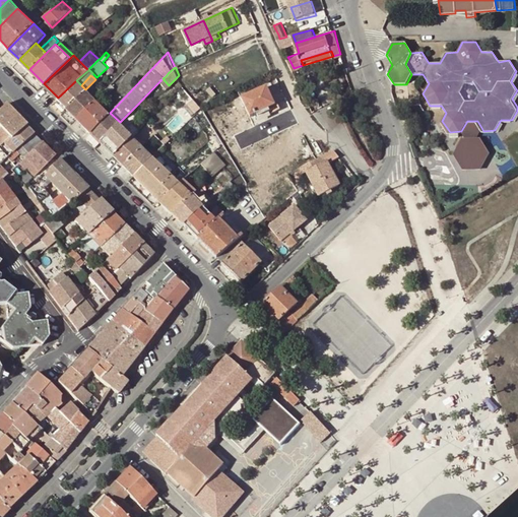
[(67,107),(77,117),(95,100),(93,97),(86,90),(85,89),(81,85),(76,80),(58,98),(67,107)]
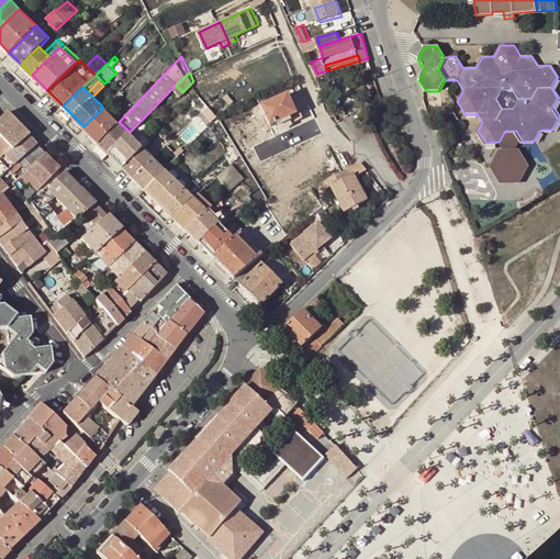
[(125,91),(122,89),(116,94),(113,98),(110,101),(113,104),(125,91)]
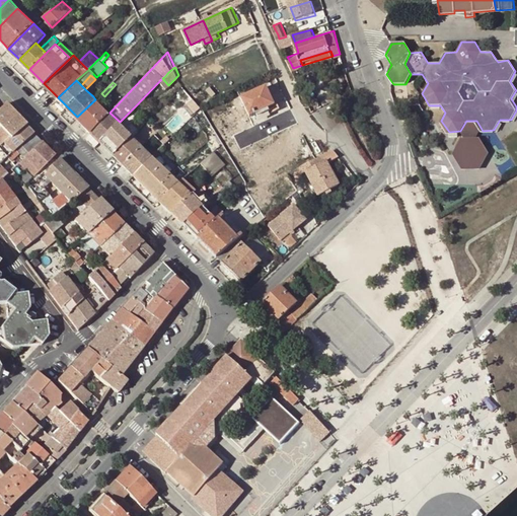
[(86,90),(93,96),(97,91),(90,84),(85,89),(86,90)]
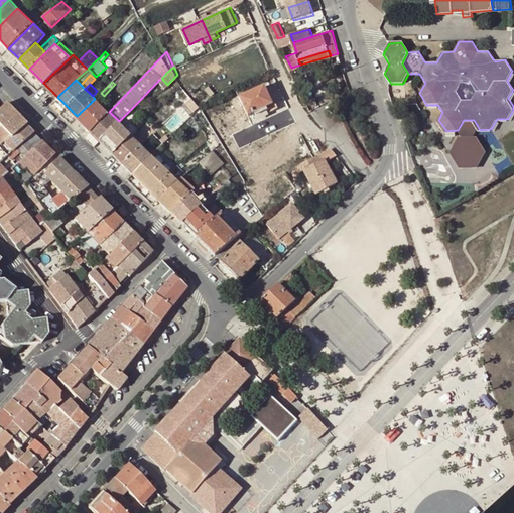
[(250,113),(256,110),(267,105),(274,102),(265,84),(241,95),(250,113)]
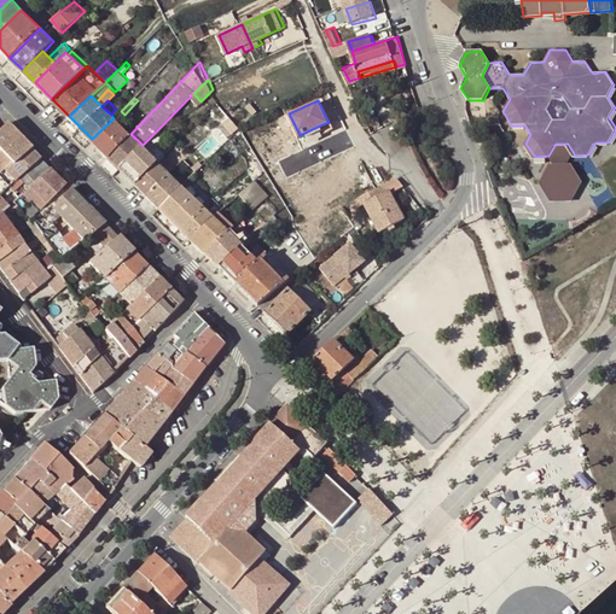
[(111,115),(114,118),(121,111),(125,107),(121,104),(116,109),(111,115)]
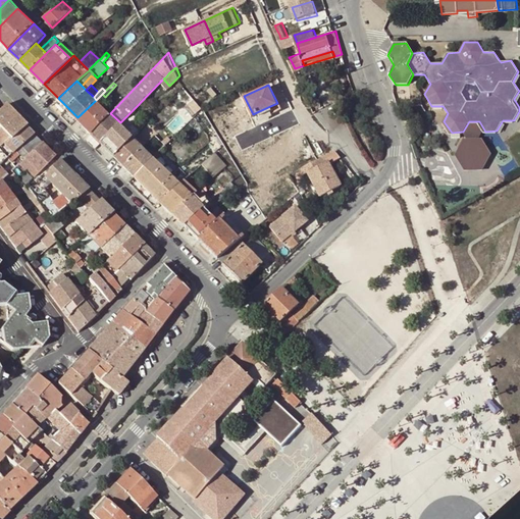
[(78,117),(92,132),(110,112),(96,100),(78,117)]
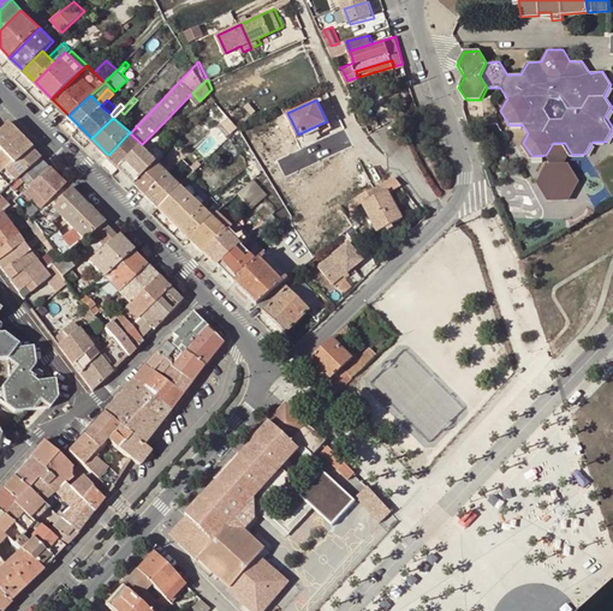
[(9,120),(3,126),(0,129),(0,145),(3,148),(11,157),(16,161),(33,145),(9,120)]
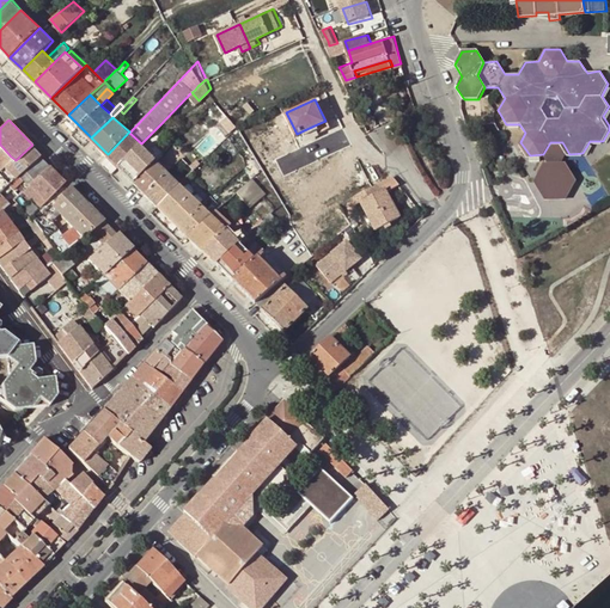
[(317,124),(304,130),(305,135),(318,129),(317,128),(318,127),(317,124)]
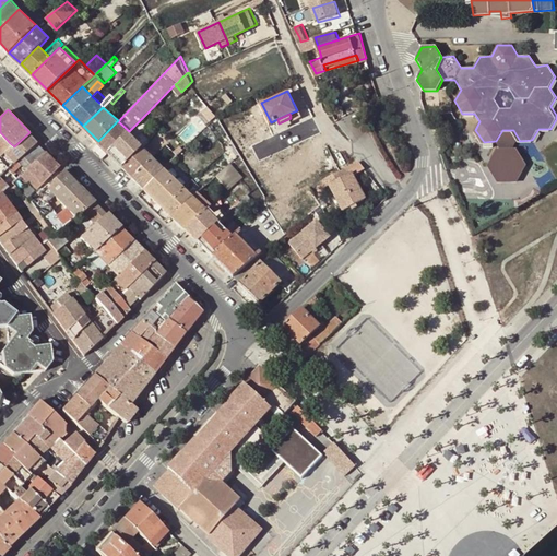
[(129,131),(118,121),(118,120),(98,141),(109,151),(129,131)]
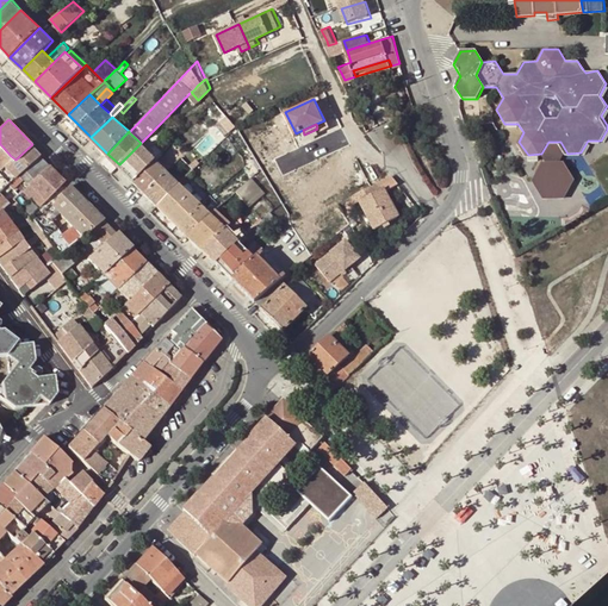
[(241,145),(228,133),(222,139),(235,152),(241,145)]
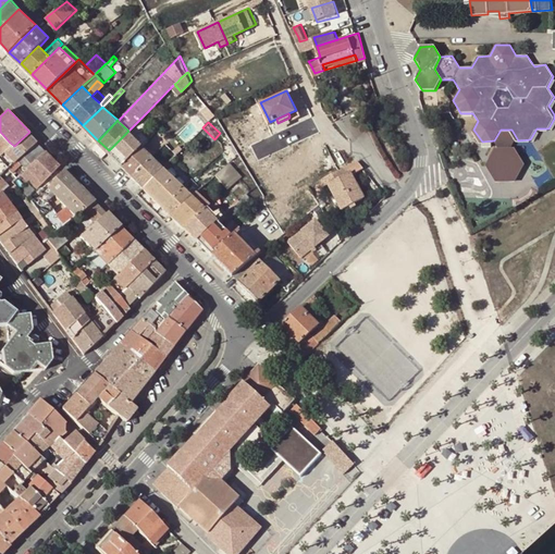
[(501,130),(494,140),(501,147),(515,146),(518,140),(512,130),(501,130)]
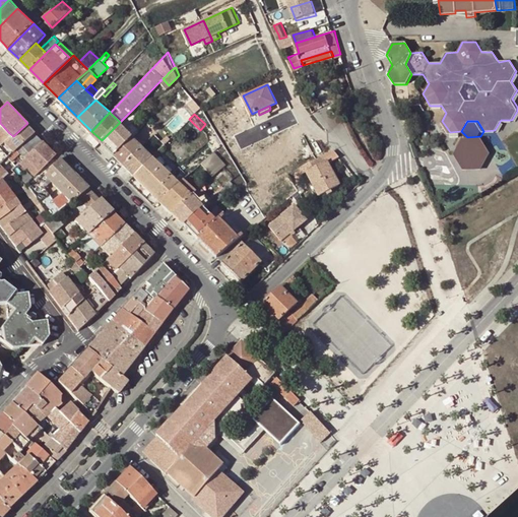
[(102,140),(115,153),(133,135),(127,129),(120,122),(102,140)]
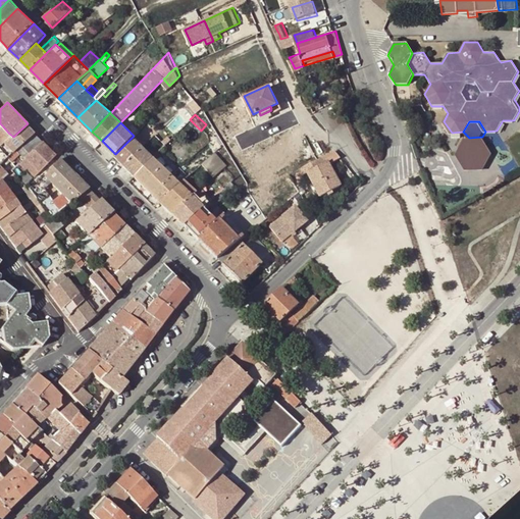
[(0,163),(4,160),(9,155),(16,148),(20,144),(35,131),(28,123),(13,137),(9,134),(0,142),(0,163)]
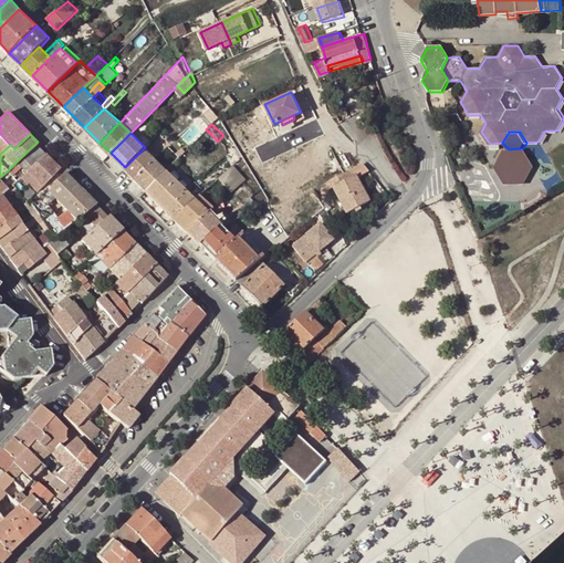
[(138,141),(145,147),(150,142),(144,135),(138,141)]
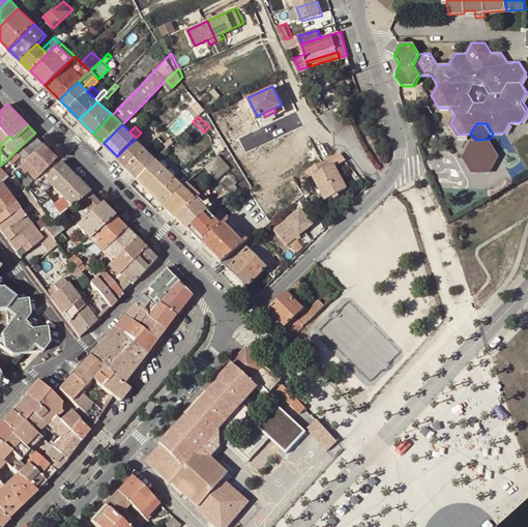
[(0,144),(9,136),(2,127),(0,128),(0,144)]
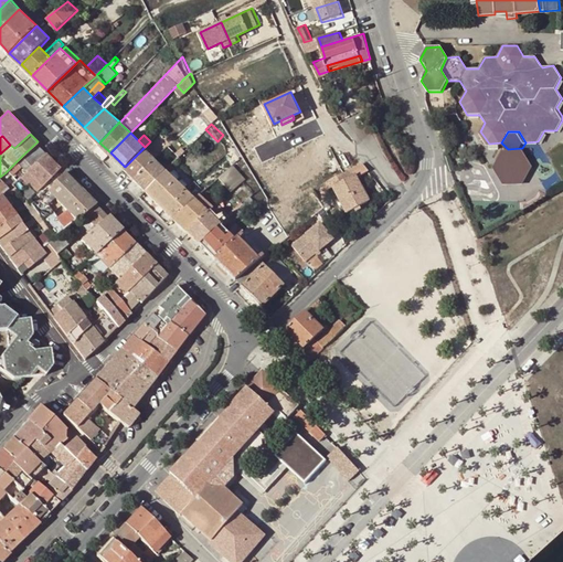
[(38,142),(38,141),(22,156),(32,166),(48,151),(38,142)]
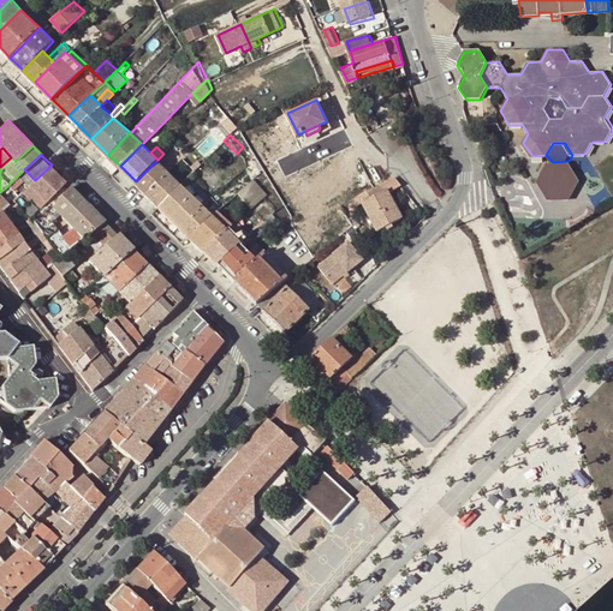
[(101,161),(113,173),(120,166),(108,155),(101,161)]
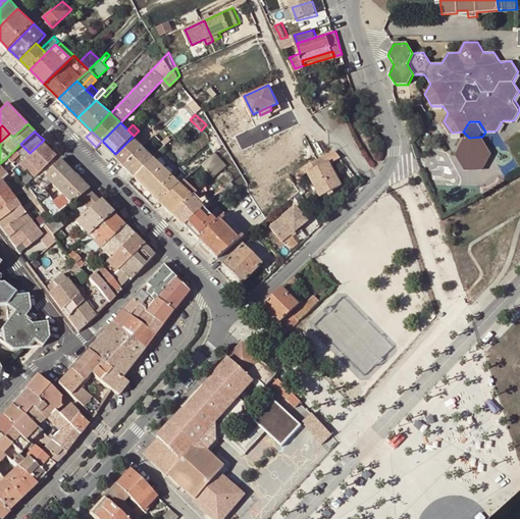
[(166,143),(172,137),(168,134),(163,139),(166,143)]
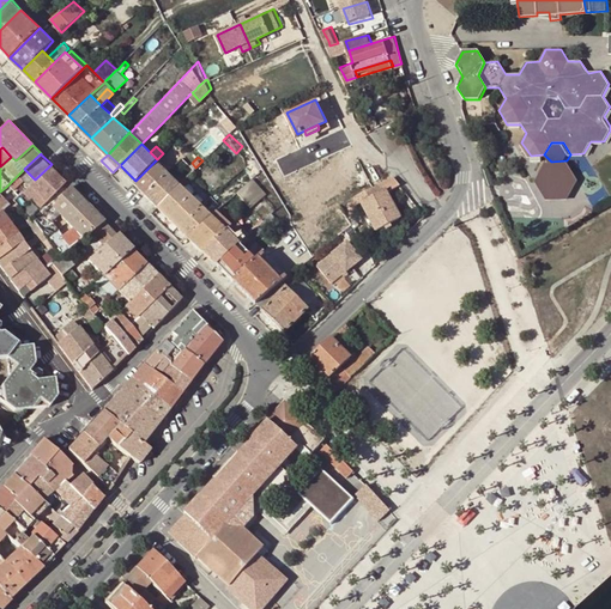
[(135,181),(147,193),(169,171),(169,170),(165,168),(157,159),(135,181)]
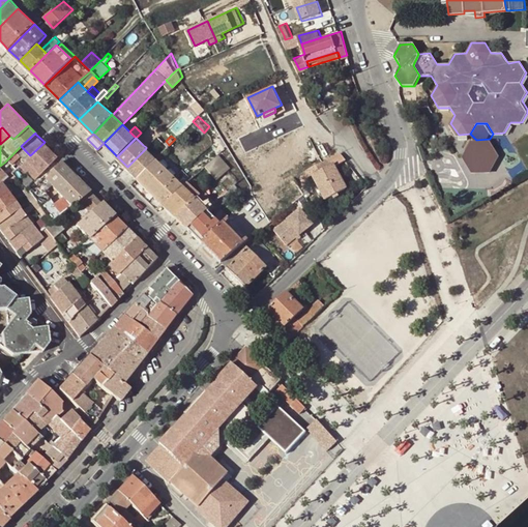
[(490,139),(476,140),(473,140),(464,155),(474,172),(493,171),(501,154),(492,139),(490,139)]
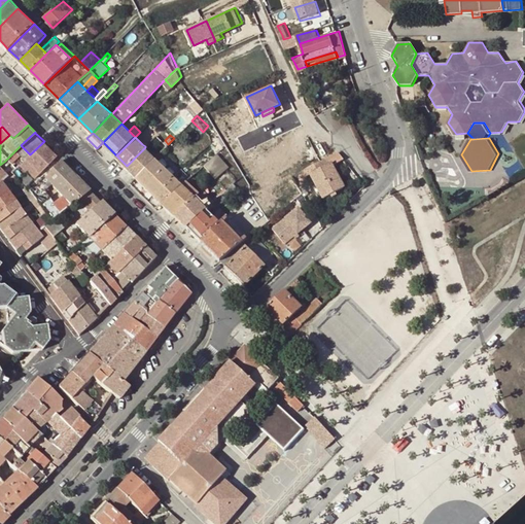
[(151,153),(155,158),(164,149),(168,144),(165,140),(163,139),(152,149),(154,151),(151,153)]
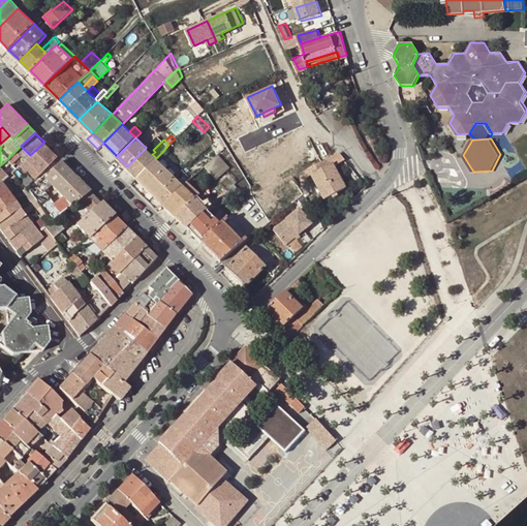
[(58,155),(44,142),(30,155),(27,157),(40,171),(41,172),(58,155)]
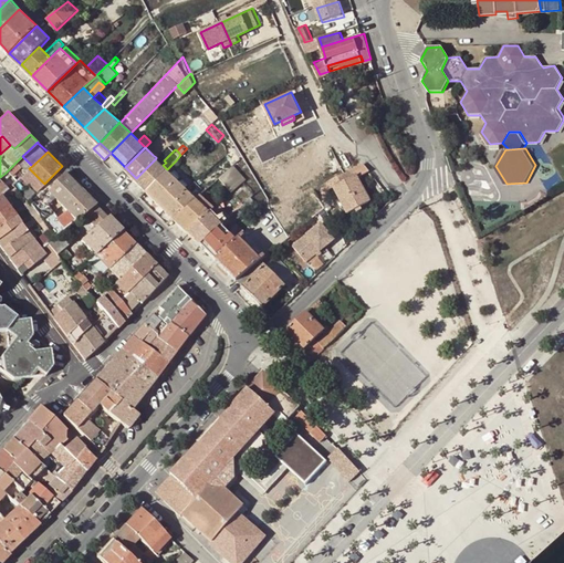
[(136,178),(147,189),(167,169),(163,165),(158,160),(156,158),(136,178)]
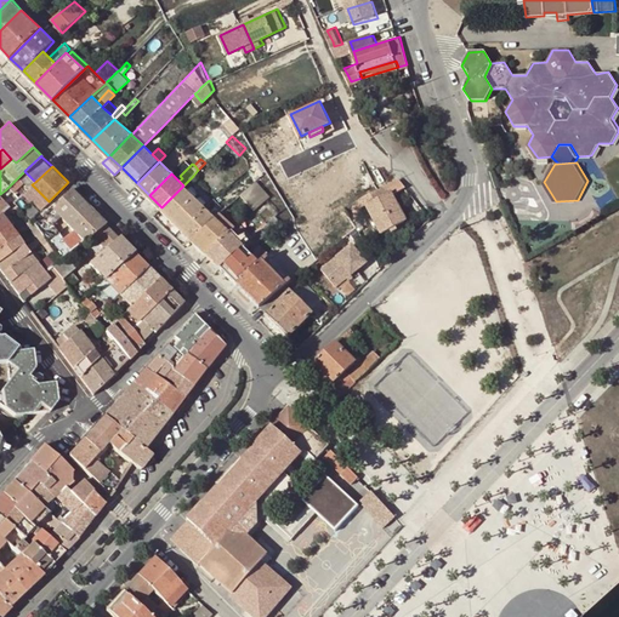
[(5,190),(0,194),(4,198),(23,180),(20,176),(11,184),(5,190)]
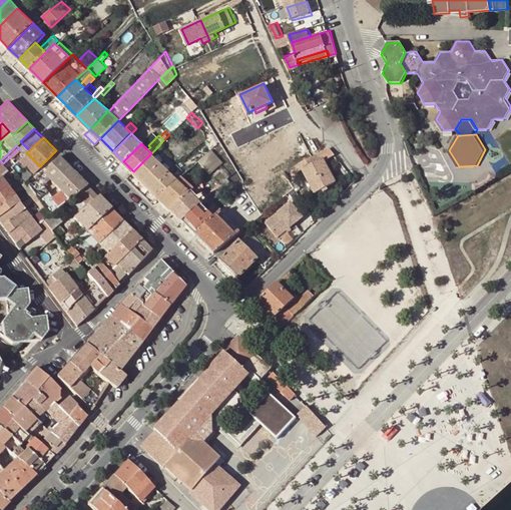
[(159,145),(151,153),(153,155),(162,147),(159,145)]
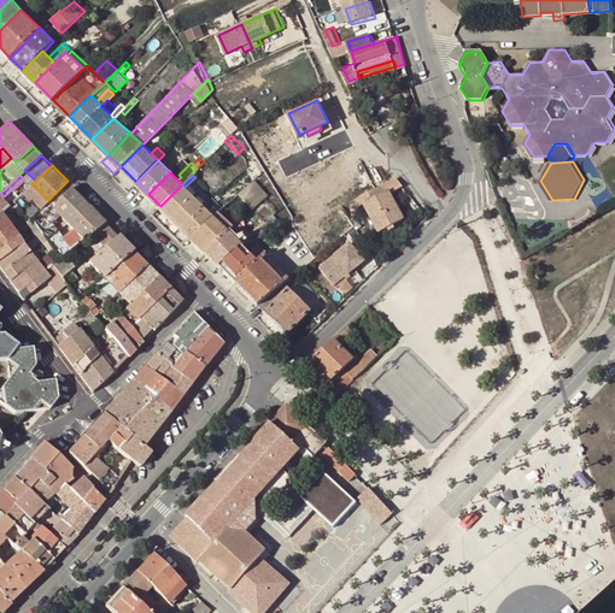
[(390,192),(404,183),(400,178),(399,177),(398,177),(397,176),(343,205),(344,207),(355,224),(357,227),(363,223),(357,214),(359,213),(357,210),(363,207),(361,204),(365,201),(388,189),(390,192)]
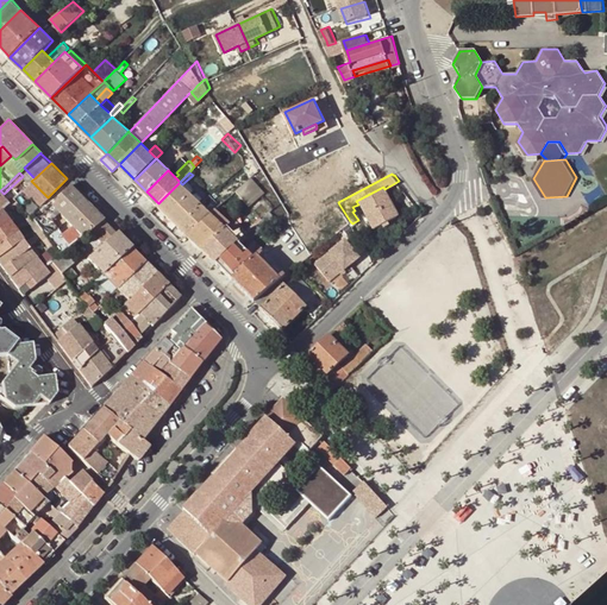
[(47,196),(31,181),(27,184),(36,191),(35,193),(43,201),(47,196)]
